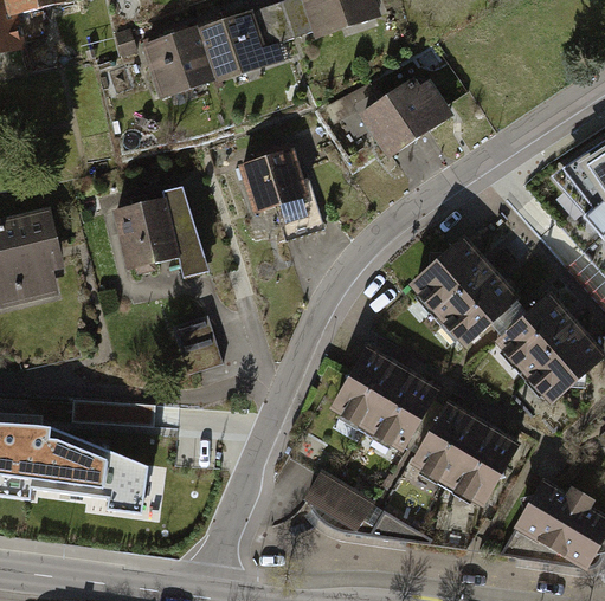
[(79,0),(69,2),(69,0),(0,0),(0,55),(25,49),(17,14),(55,6),(63,39),(97,31),(90,0),(79,0)]
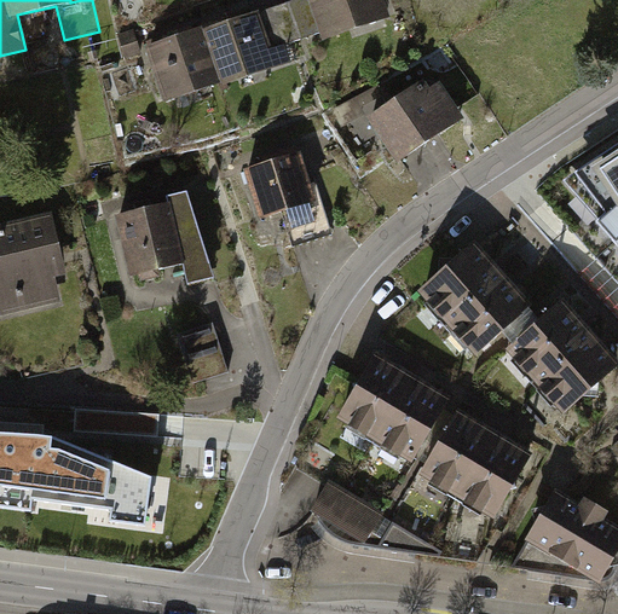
[(289,0),(200,29),(218,85),(290,61),(284,41),(305,35),(293,0),(289,0)]
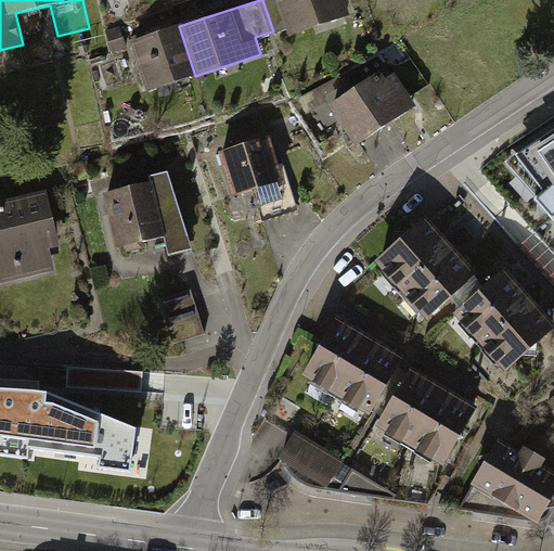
[(262,0),(273,31),(345,9),(342,0),(262,0)]
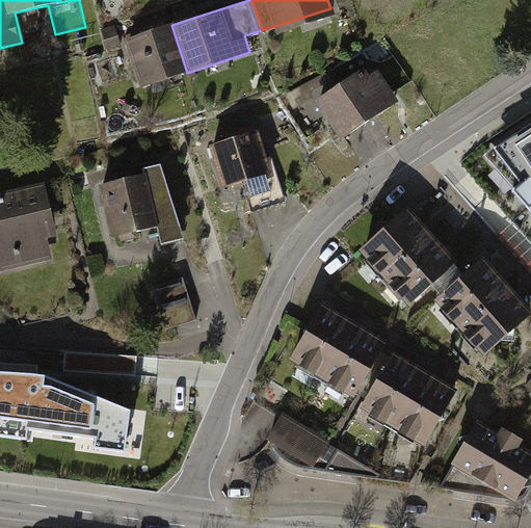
[(171,25),(124,42),(139,88),(187,73),(171,25)]
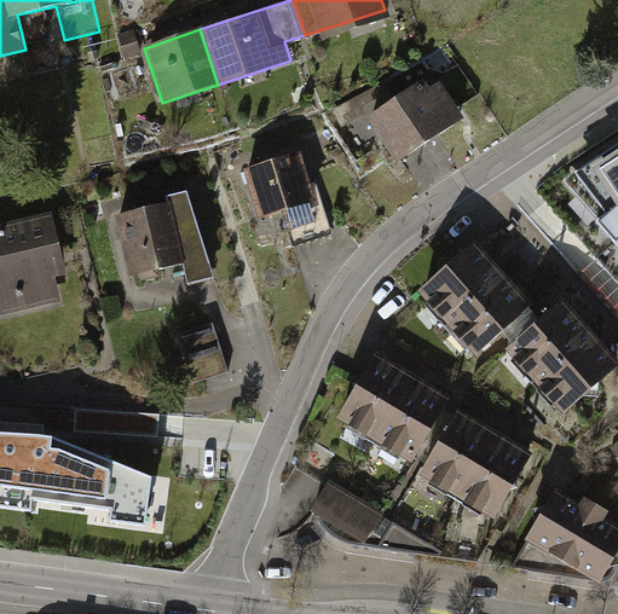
[(364,120),(396,164),(461,117),(435,82),(428,87),(422,79),(364,120)]
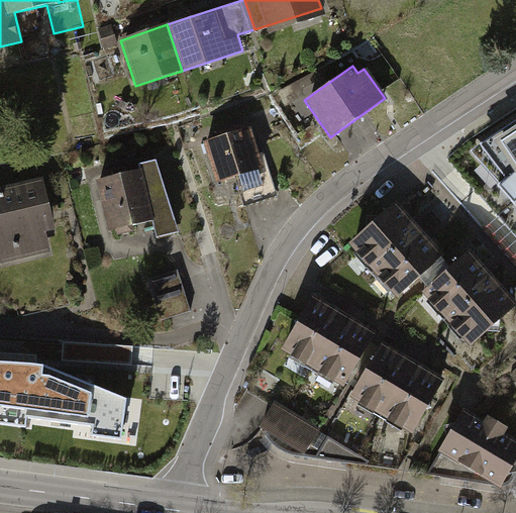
[(285,99),(324,83),(318,69),(279,85),(285,99)]
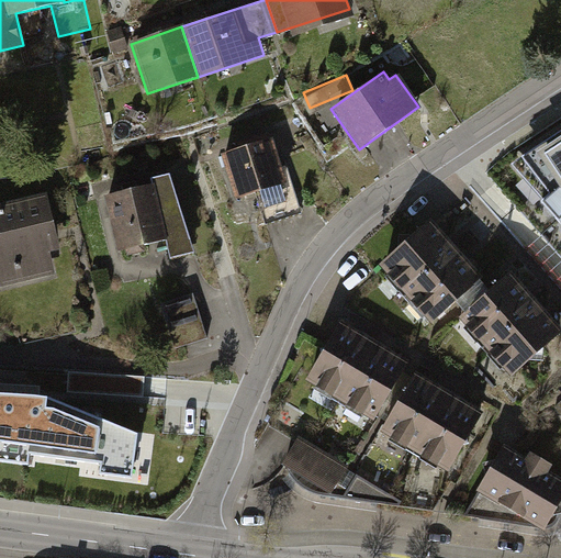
[(560,223),(560,127),(520,155),(537,177),(530,181),(542,198),(540,200),(560,223)]
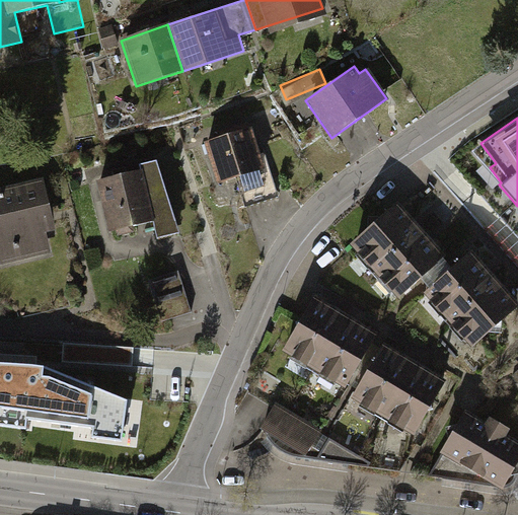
[(254,126),(203,141),(215,185),(240,177),(247,203),(280,194),(269,157),(264,159),(254,126)]
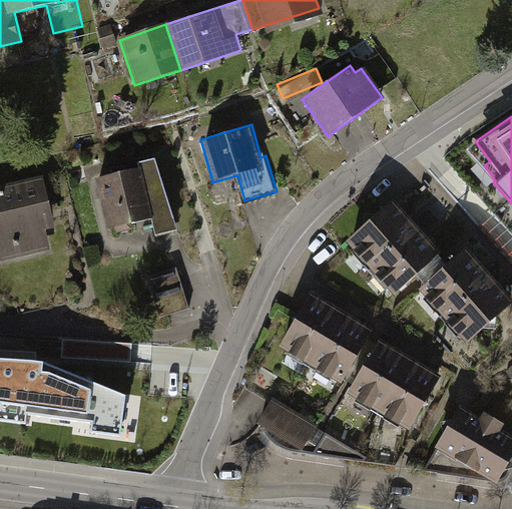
[(139,168),(94,178),(105,231),(150,221),(153,236),(178,230),(154,157),(137,161),(139,168)]
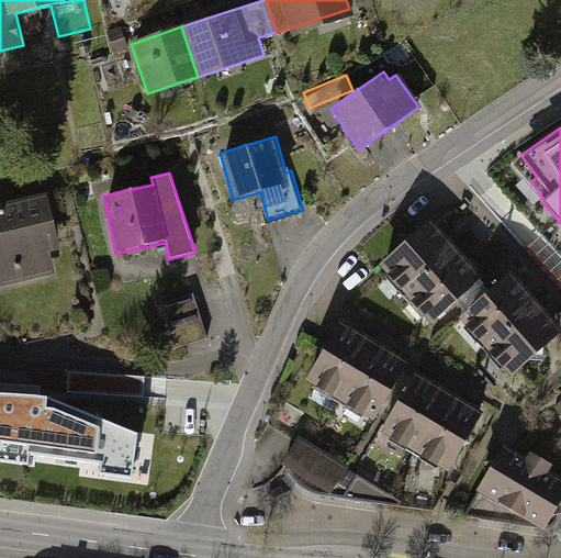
[(46,192),(0,203),(0,286),(55,272),(51,253),(60,250),(46,192)]
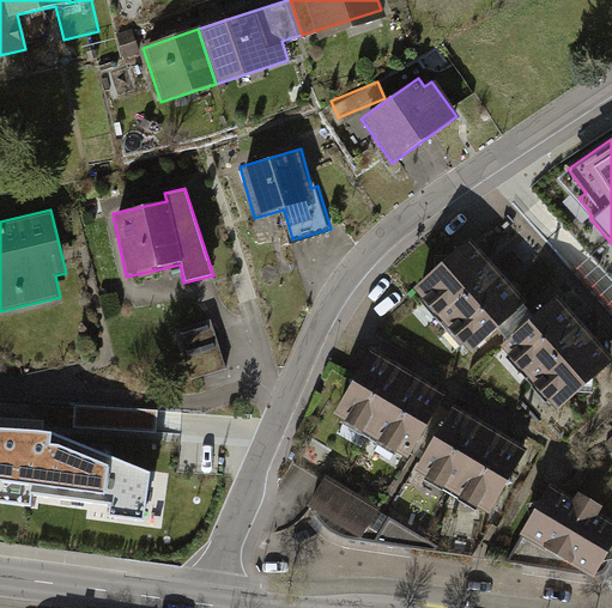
[(465,241),(414,286),(470,347),(520,302),(465,241)]
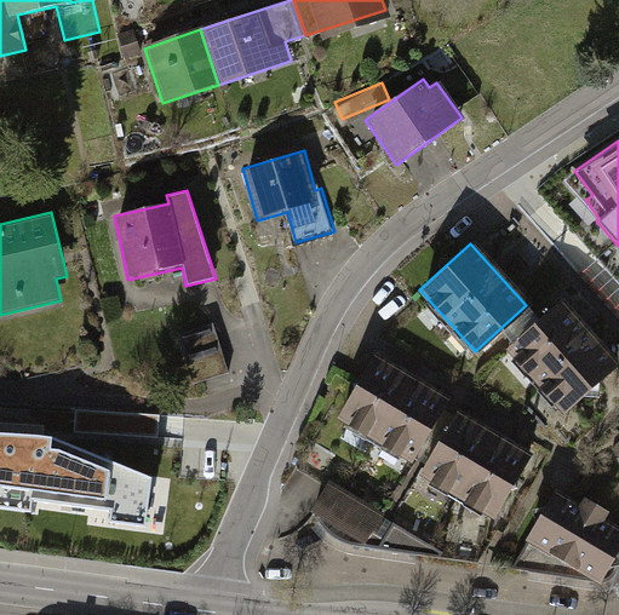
[(561,300),(508,348),(562,409),(617,361),(561,300)]
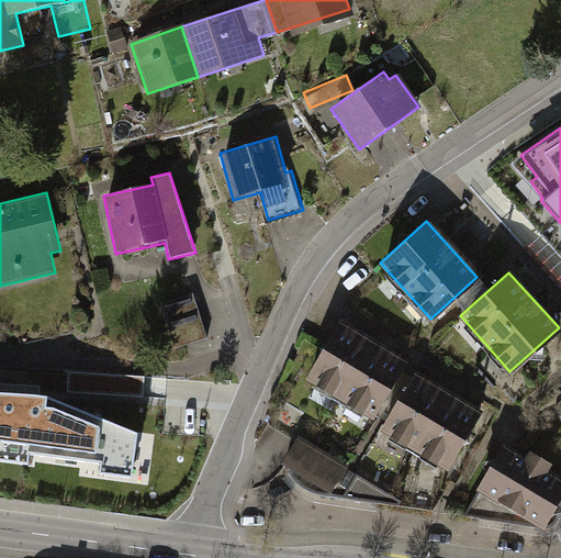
[(194,291),(163,302),(178,346),(210,335),(194,291)]
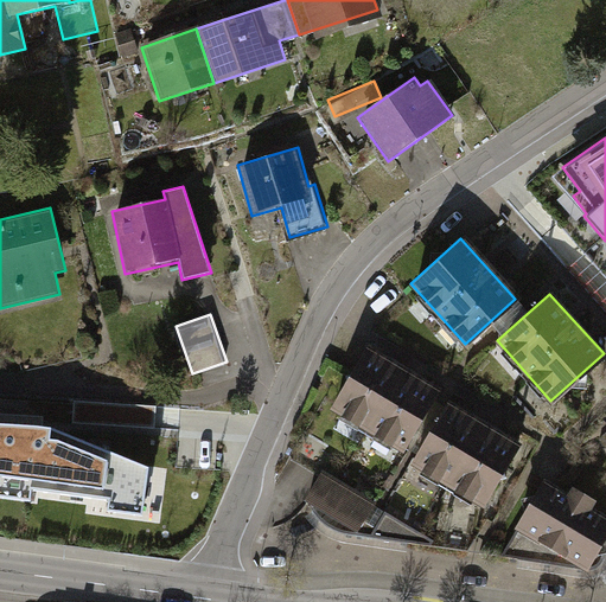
[(367,347),(330,408),(400,450),(437,389),(367,347)]
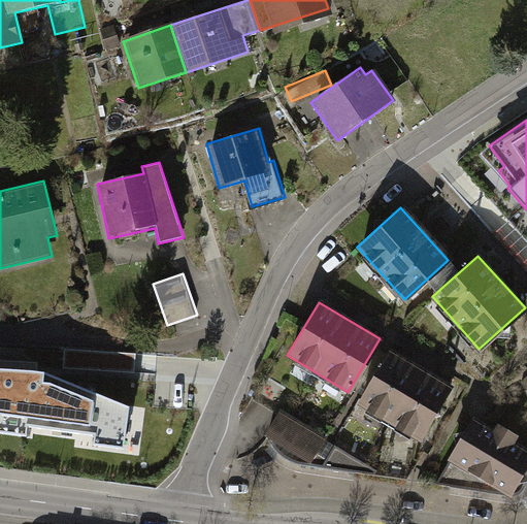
[(450,387),(390,350),(358,401),(418,438),(450,387)]
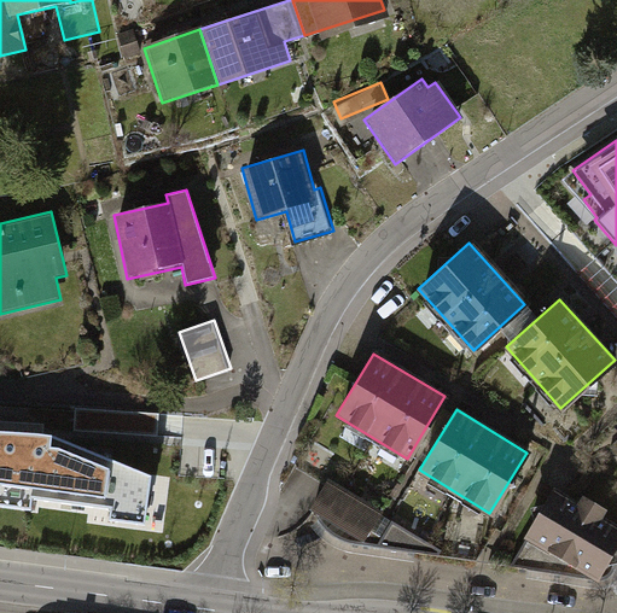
[(0,502),(27,507),(29,495),(109,506),(108,518),(144,523),(150,476),(56,435),(56,422),(0,418),(0,502)]
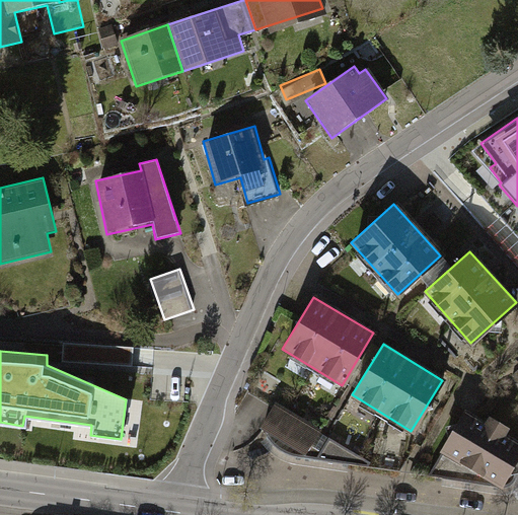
[(319,428),(276,402),(262,427),(267,430),(264,433),(268,439),(273,444),(280,449),(287,452),(293,455),(302,456),(319,428)]
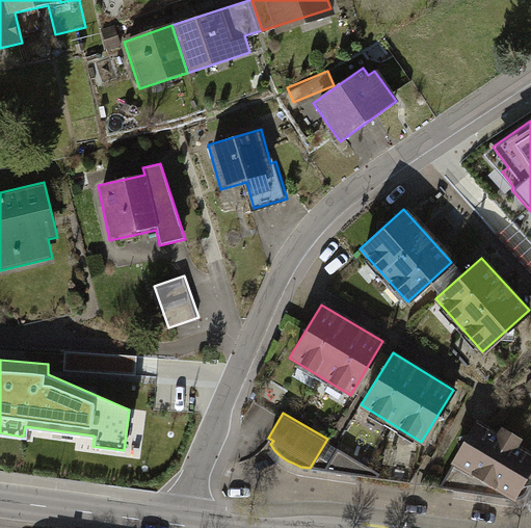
[(497,436),(476,424),(439,485),(511,498),(518,498),(523,496),(527,493),(529,489),(529,483),(528,478),(530,473),(530,455),(515,446),(519,440),(501,429),(497,436)]
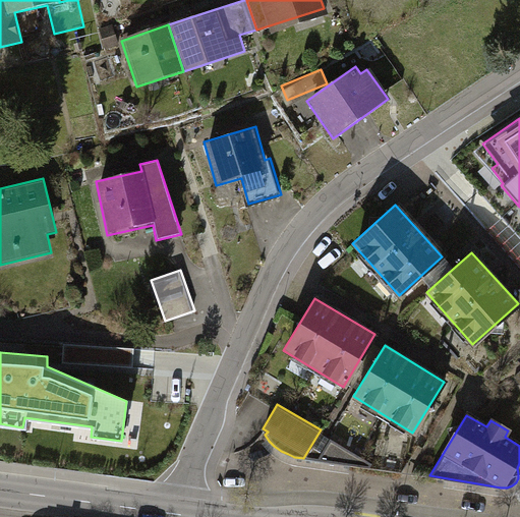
[(371,462),(330,438),(315,459),(368,466),(371,462)]
